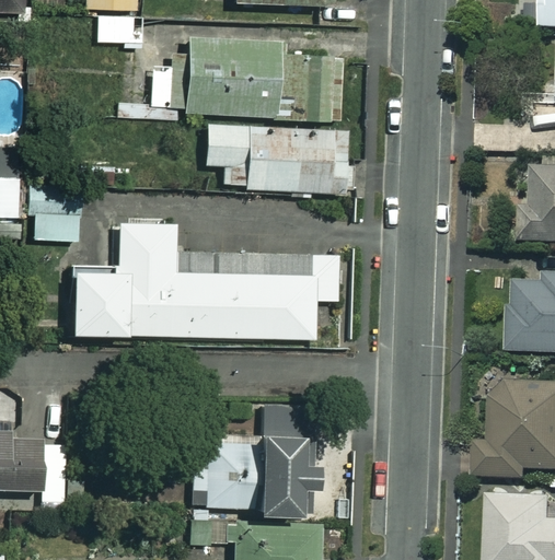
[(25,0),(0,0),(0,12),(26,13),(25,0)]
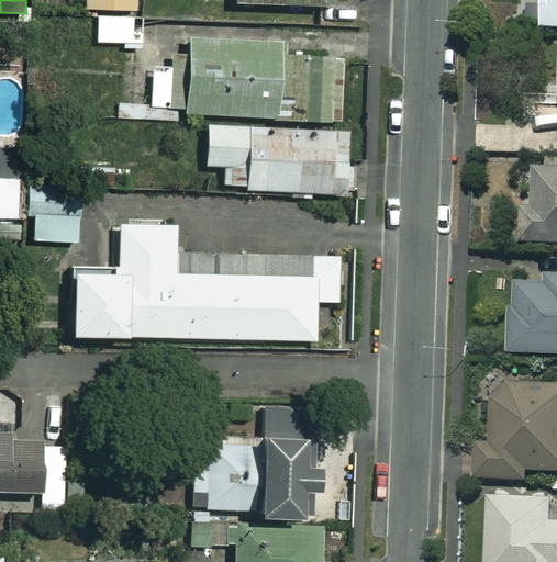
[(87,0),(87,9),(138,11),(138,0),(87,0)]
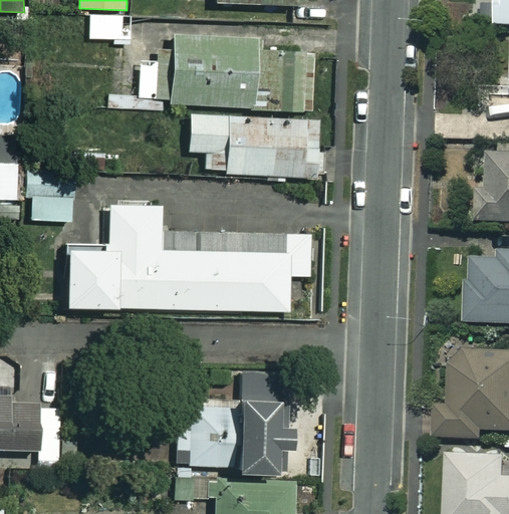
[(304,0),(213,0),(213,3),(248,5),(248,19),(280,21),(281,4),(304,5),(304,0)]
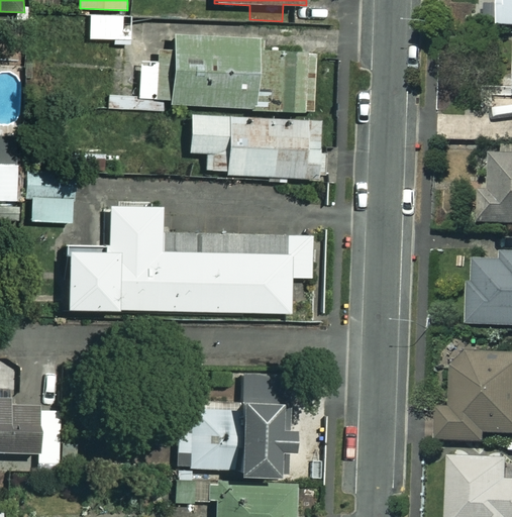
[(133,16),(85,15),(84,43),(132,44),(133,16)]
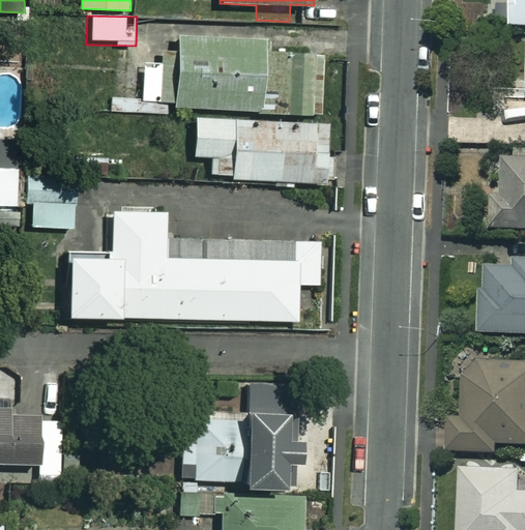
[(279,41),(176,35),(174,65),(145,64),(143,99),(114,97),(113,111),(159,113),(161,106),(322,115),(325,56),(279,53),(279,41)]
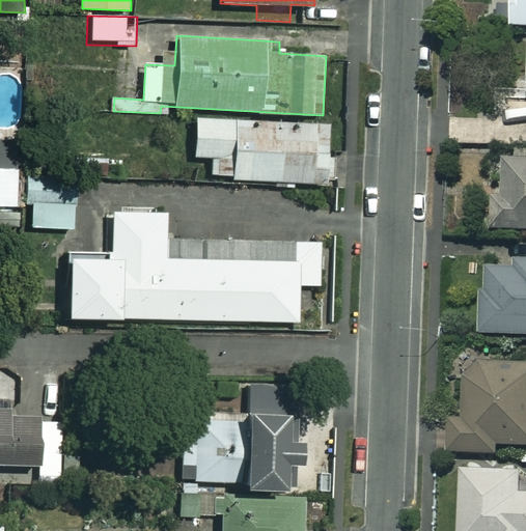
[(333,124),(196,118),(194,157),(214,158),(213,177),(330,184),(333,124)]
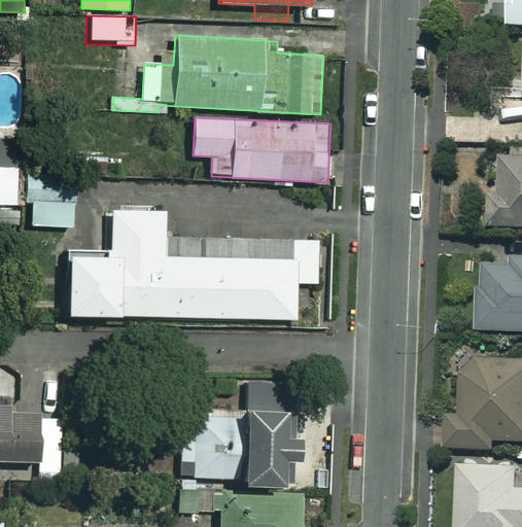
[(521,160),(507,160),(506,197),(494,196),(493,230),(521,230),(521,160)]
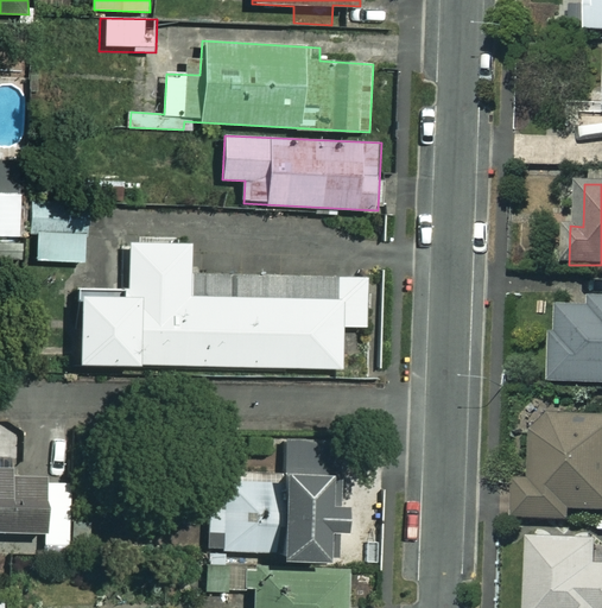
[(86,263),(86,228),(49,227),(49,261),(86,263)]
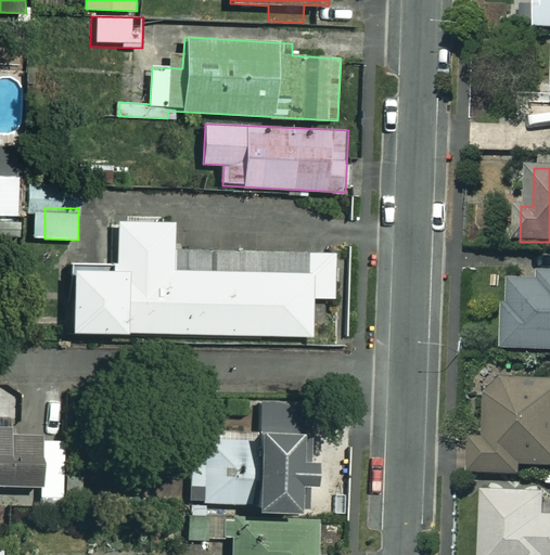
[(175,222),(118,221),(117,271),(69,270),(68,332),(310,336),(311,298),(334,298),(335,254),(308,253),(307,273),(174,271),(175,222)]
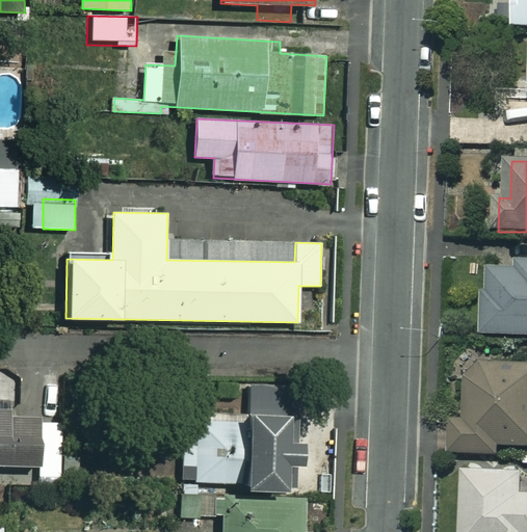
[(526,254),(507,253),(507,269),(490,269),(486,337),(526,338),(526,254)]
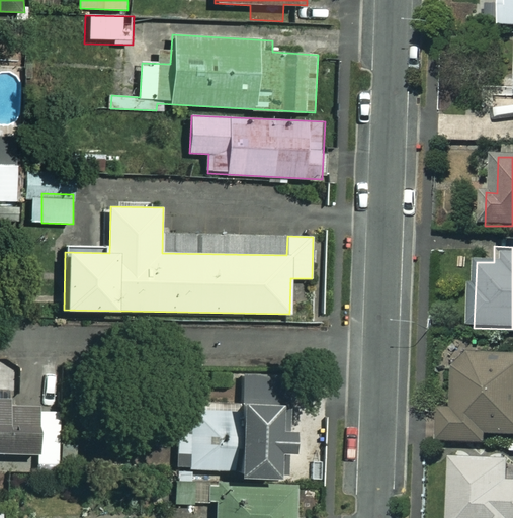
[(512,357),(459,356),(458,411),(444,411),(443,443),(489,443),(489,435),(512,435),(512,357)]
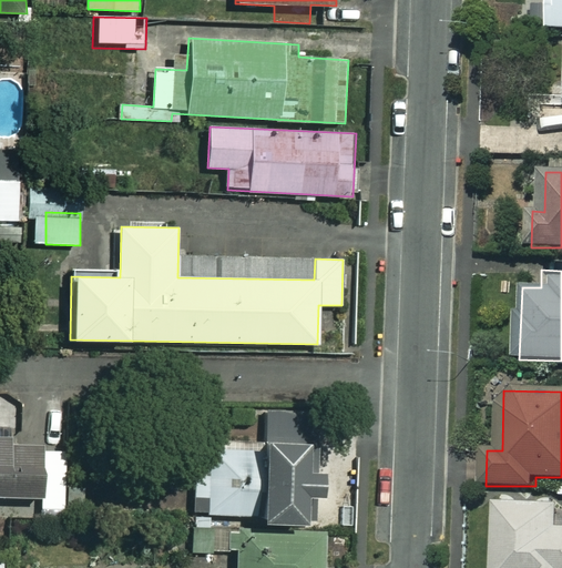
[(210,476),(182,476),(182,497),(192,497),(191,515),(253,515),(253,523),(312,524),(313,412),(267,411),(267,443),(211,442),(210,476)]
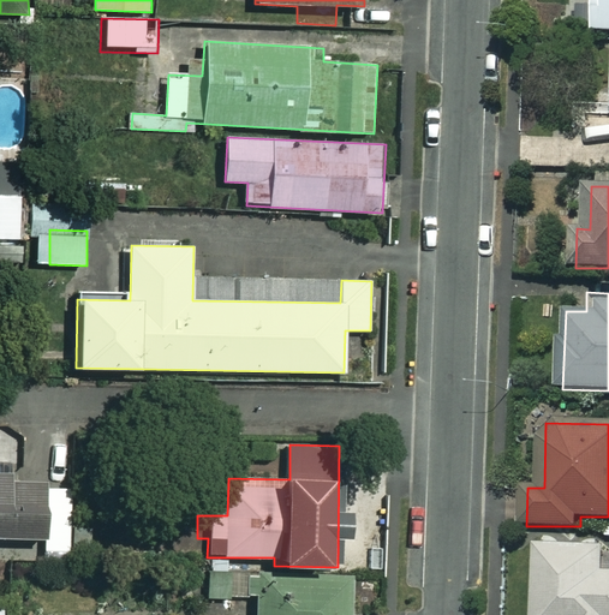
[(52,481),(0,478),(0,538),(49,541),(52,481)]
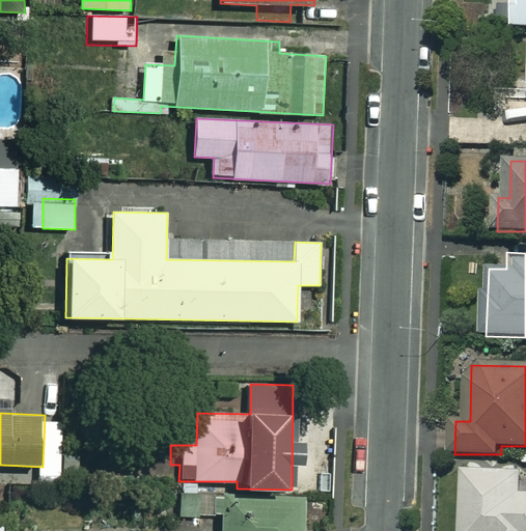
[(525,473),(467,471),(464,530),(525,530),(525,496),(525,473)]
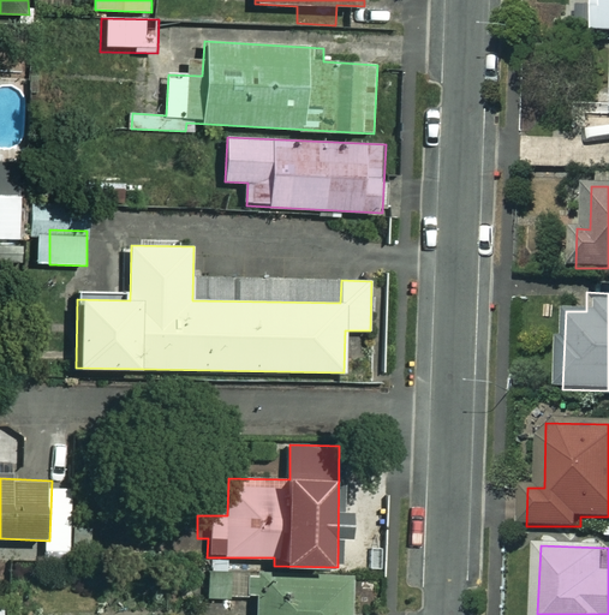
[(252,571),(210,571),(210,596),(256,597),(255,614),(351,614),(352,579),(252,578),(252,571)]
